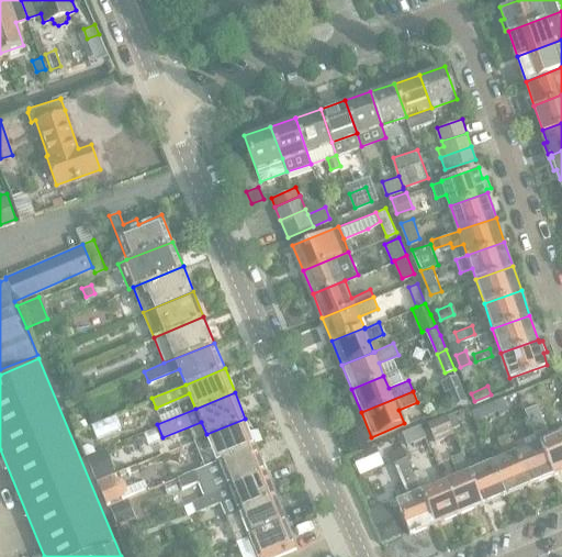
[(503,397),(495,400),(499,409),(507,405),(503,397)]
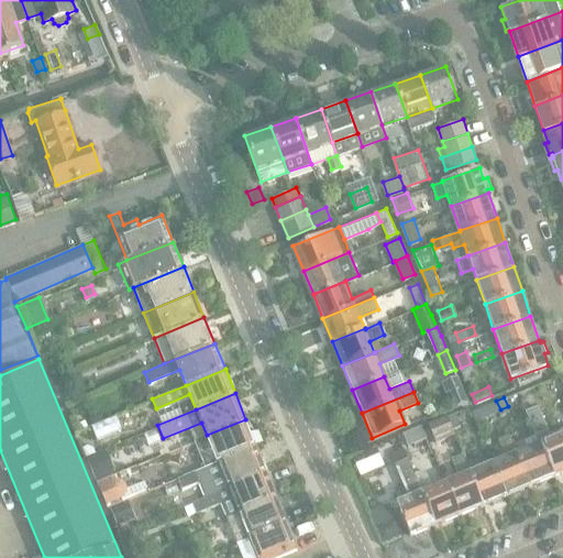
[(500,409),(496,401),(473,409),(476,419),(500,409)]
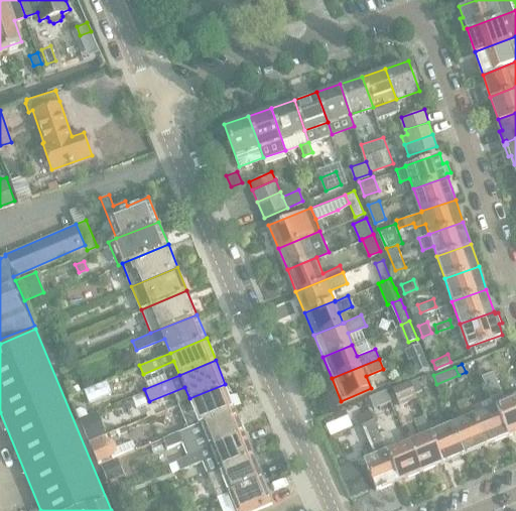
[(483,374),(492,395),(508,434),(515,430),(515,390),(503,396),(501,392),(503,391),(494,369),(483,374)]
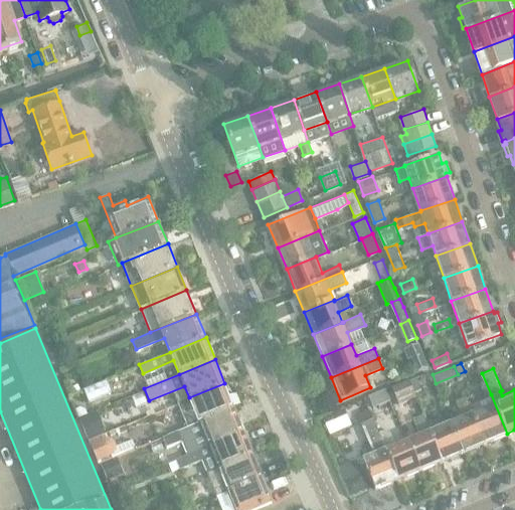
[(416,376),(408,379),(413,391),(421,388),(416,376)]
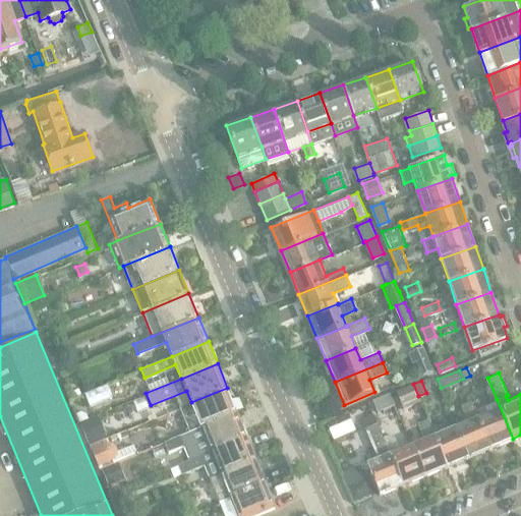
[(108,383),(83,393),(89,405),(113,394),(108,383)]
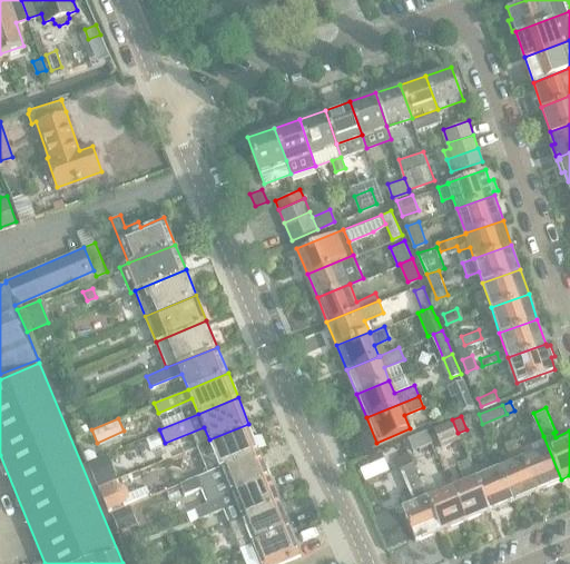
[(461,439),(458,433),(452,419),(433,427),(442,447),(461,439)]
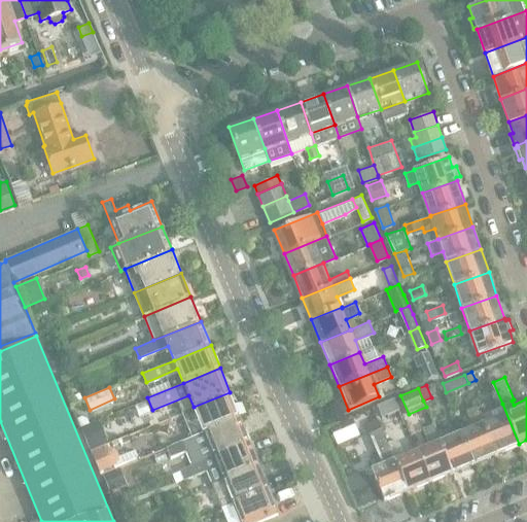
[(182,412),(191,436),(240,416),(230,392),(194,407),(182,412)]
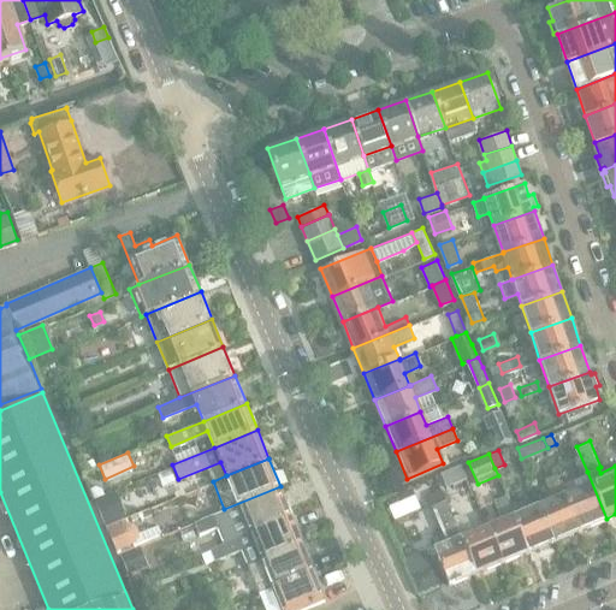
[(468,477),(462,463),(440,472),(446,486),(468,477)]
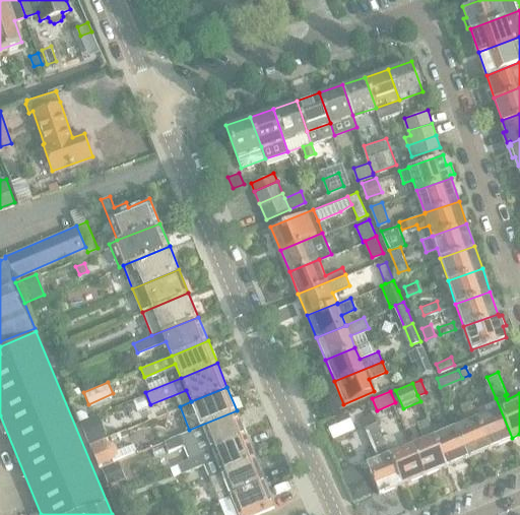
[(144,393),(133,398),(137,408),(148,404),(144,393)]
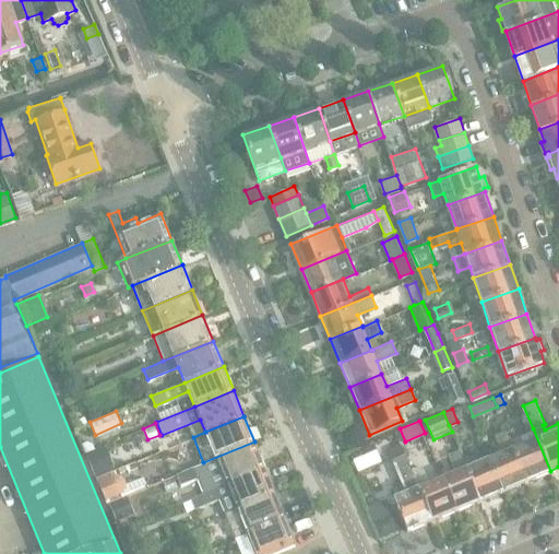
[(533,428),(510,438),(526,481),(550,471),(533,428)]
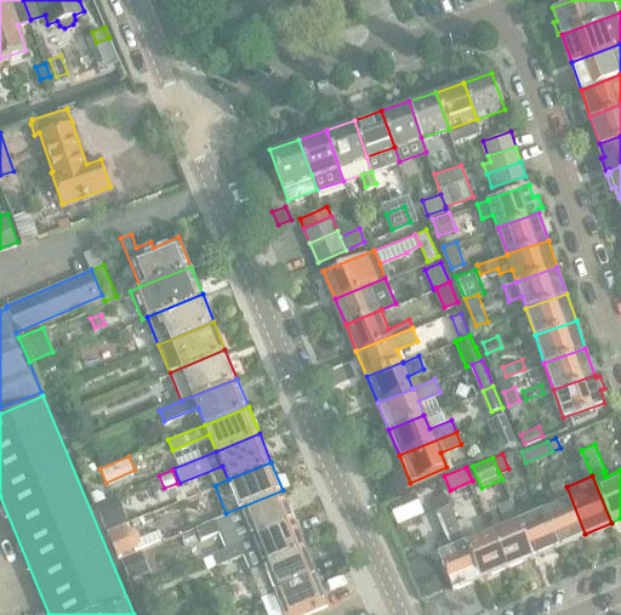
[(558,502),(545,507),(559,545),(585,534),(567,487),(563,478),(550,483),(558,502)]
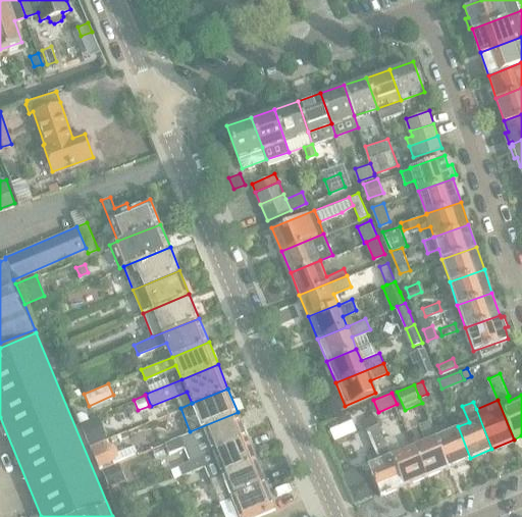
[(82,411),(76,412),(80,420),(89,417),(87,413),(82,411)]
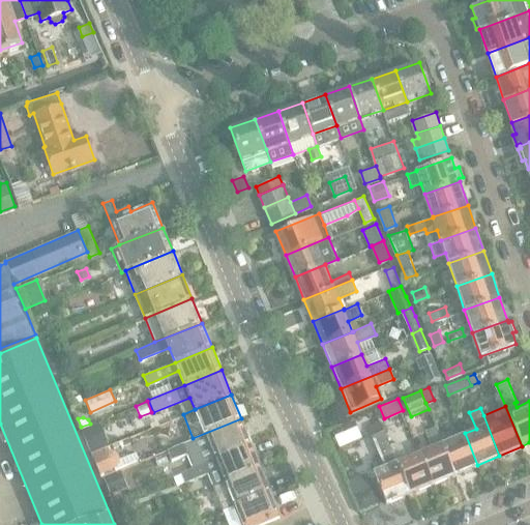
[(187,451),(194,466),(251,442),(241,418),(193,438),(168,448),(171,458),(187,451)]
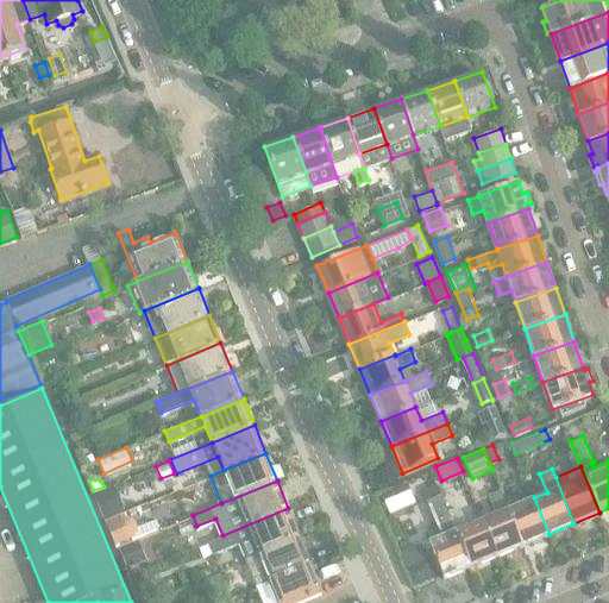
[(409,484),(390,491),(397,509),(416,501),(409,484)]
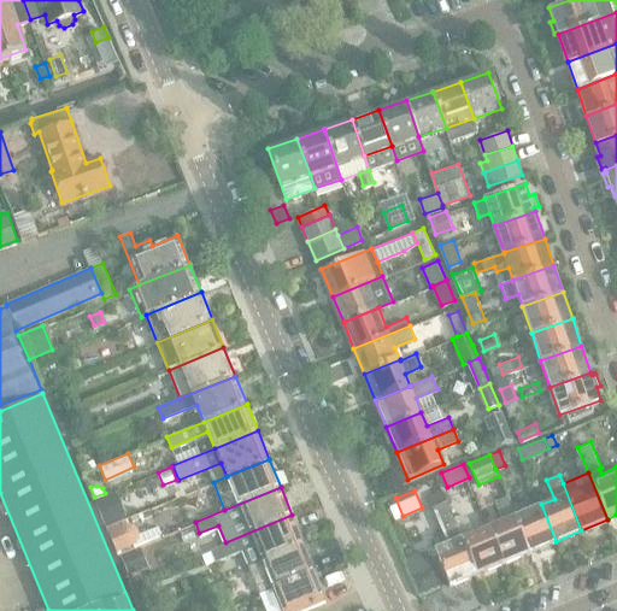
[(111,492),(95,499),(105,523),(121,516),(111,492)]
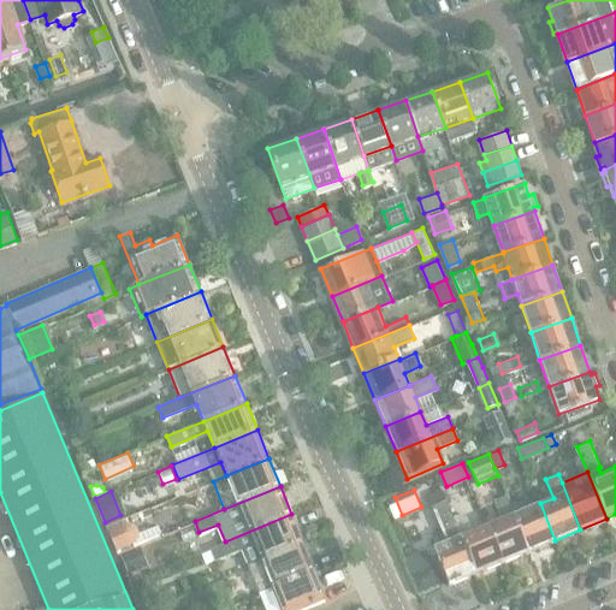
[(502,520),(489,525),(504,561),(529,550),(510,504),(510,505),(505,496),(495,501),(502,520)]
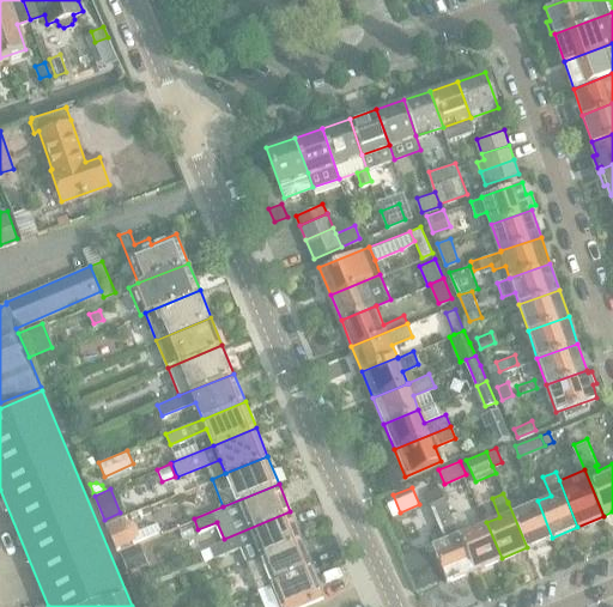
[(449,581),(475,569),(453,514),(451,514),(444,497),(430,503),(444,540),(434,545),(449,581)]
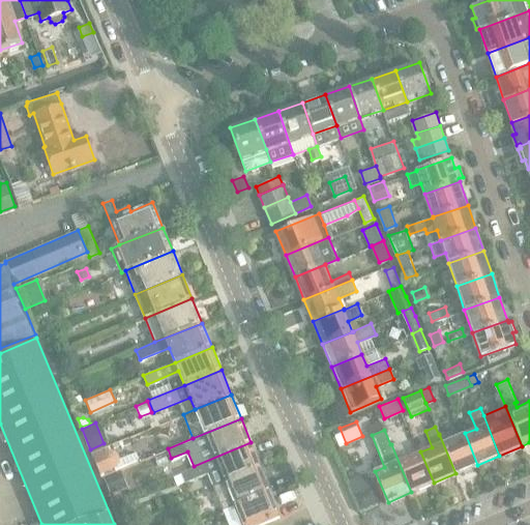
[(448,431),(439,434),(455,473),(477,465),(465,433),(451,439),(448,431)]
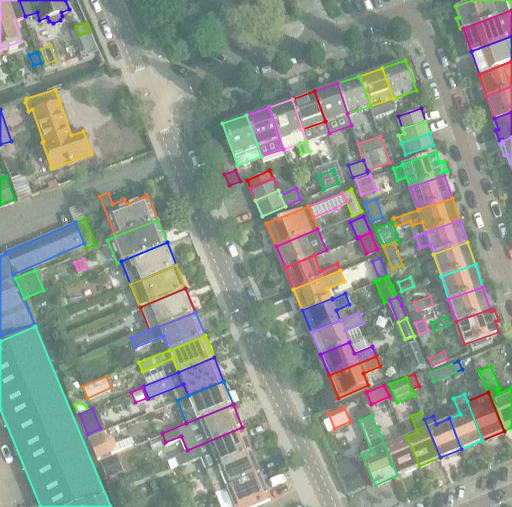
[(386,426),(378,429),(397,475),(419,466),(406,436),(393,442),(386,426)]
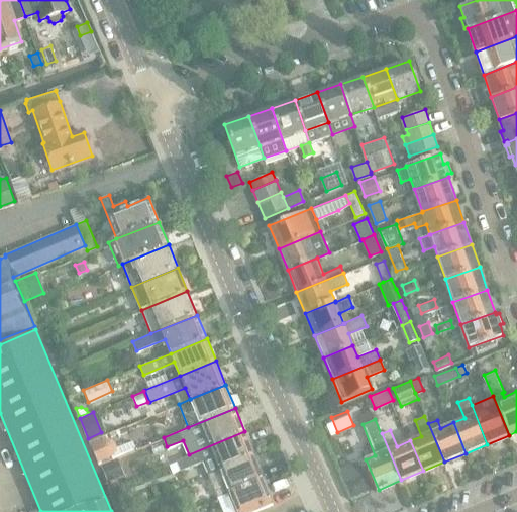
[(203,461),(208,474),(254,454),(244,431),(189,454),(176,459),(180,470),(203,461)]
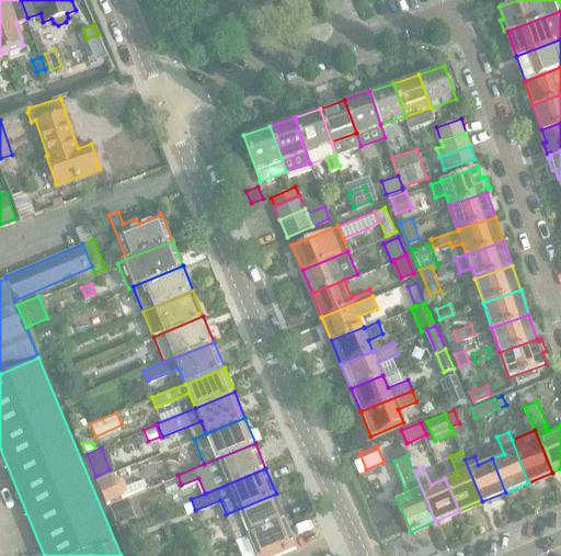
[(111,475),(98,481),(105,500),(119,495),(124,491),(126,486),(125,480),(122,476),(116,475),(111,475)]
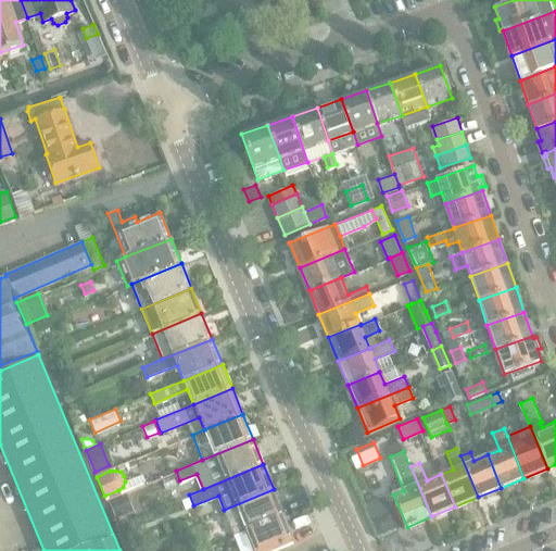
[(173,473),(162,477),(165,486),(176,481),(173,473)]
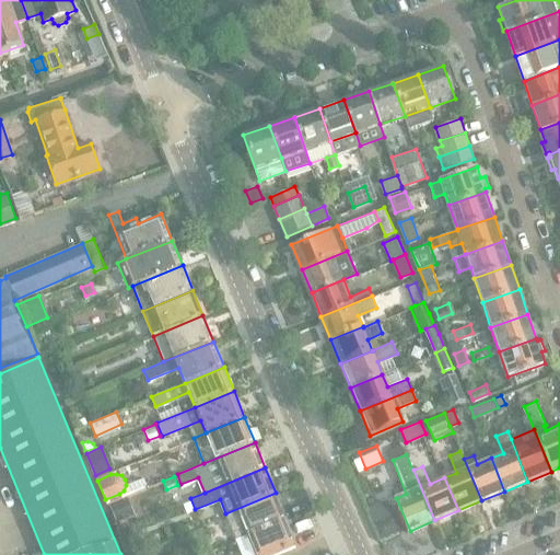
[(234,535),(235,539),(286,518),(276,493),(225,513),(206,521),(214,543),(234,535)]
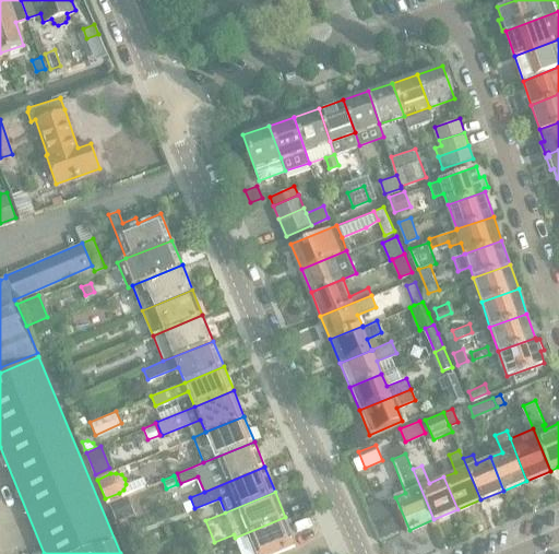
[(125,496),(109,502),(116,519),(130,513),(125,496)]
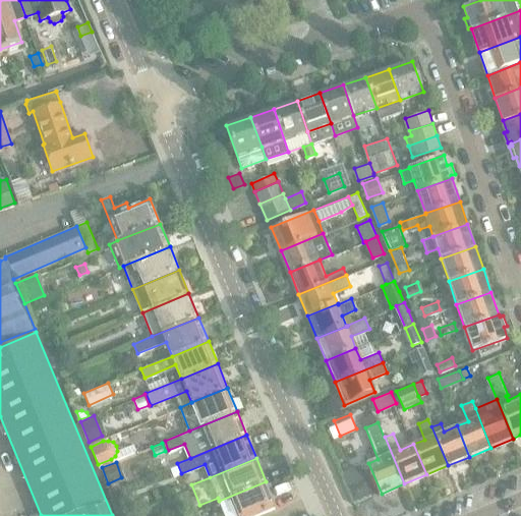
[(366,476),(348,484),(353,498),(372,490),(366,476)]
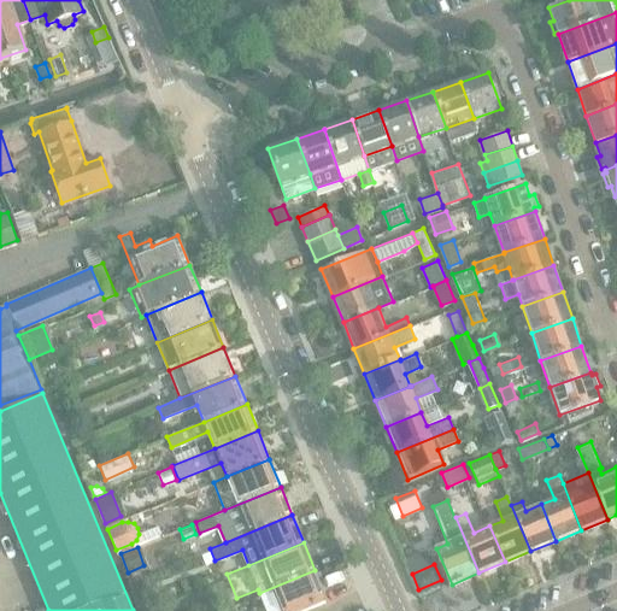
[(295,610),(327,599),(315,570),(259,593),(266,610),(295,610)]
